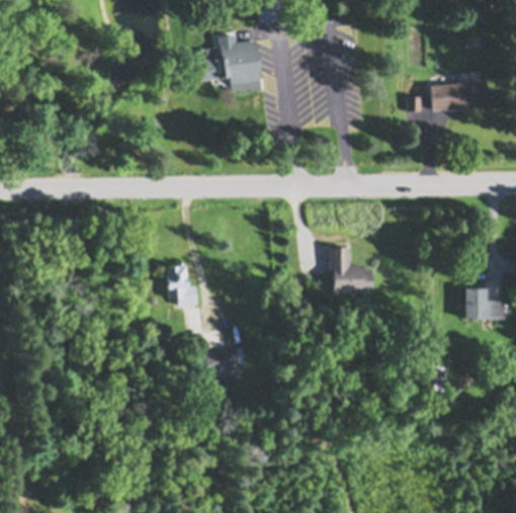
[(278,0),(281,19),(262,22),(258,0),(278,0)]
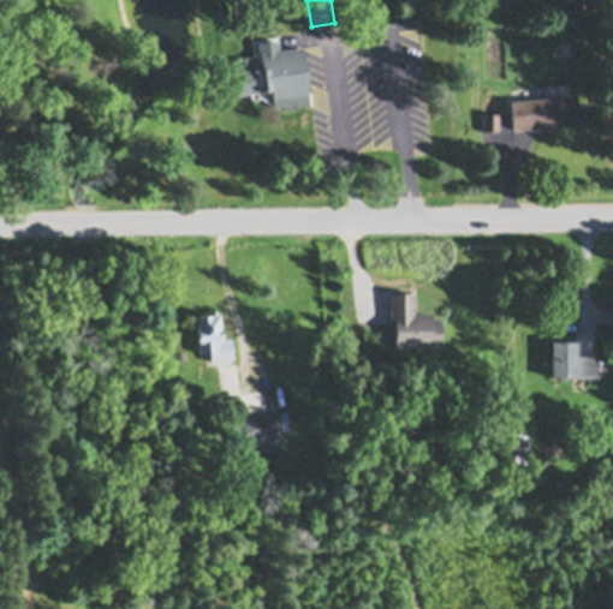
[(566,0),(595,0),(596,13),(569,16),(566,0)]
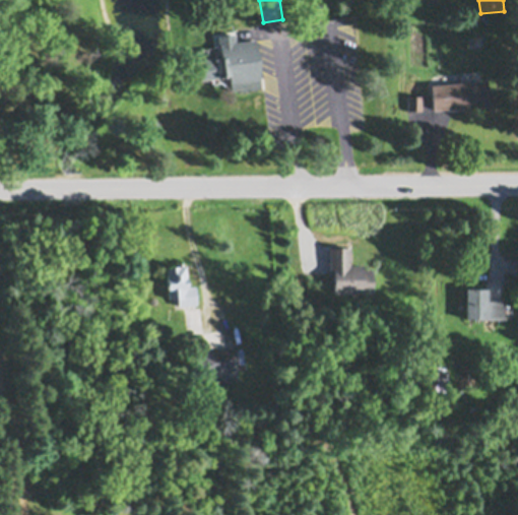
[(215,59),(222,58),(220,37),(236,35),(237,43),(257,41),(263,90),(242,93),(242,92),(233,93),(231,75),(219,76),(220,80),(202,82),(199,60),(215,59)]
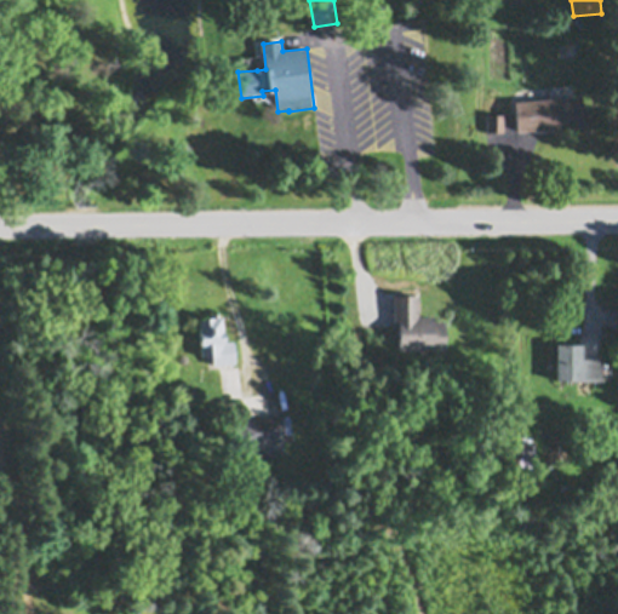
[(584,98),(585,128),(519,133),(516,103),(584,98)]
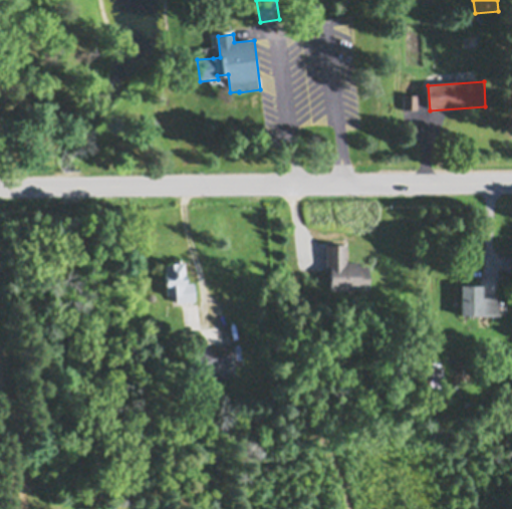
[(405,97),(419,97),(419,111),(405,111),(405,97)]
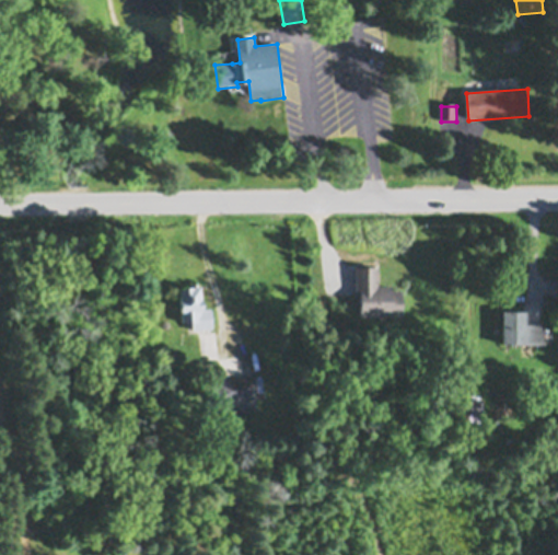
[(356,268),(379,268),(379,288),(393,287),(393,292),(403,292),(404,318),(361,319),(361,296),(357,296),(356,268)]
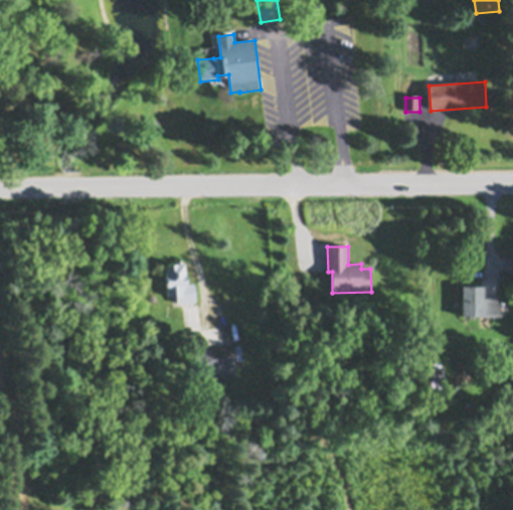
[(177,303),(177,296),(168,296),(167,286),(166,286),(166,274),(166,264),(184,264),(185,273),(186,273),(186,284),(195,284),(195,303),(177,303)]
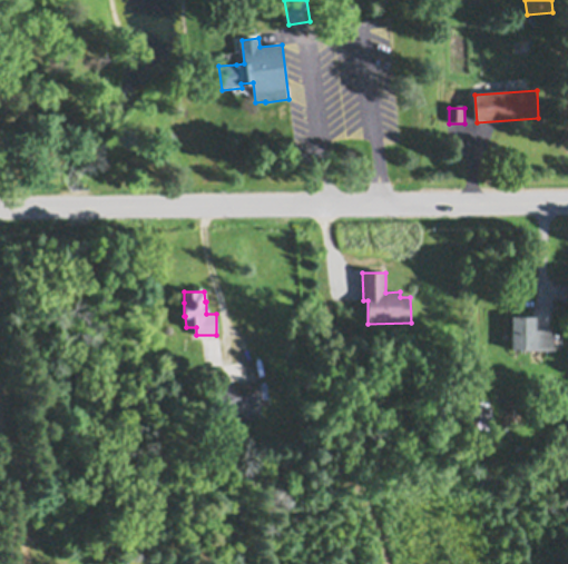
[(512,317),(537,317),(536,332),(555,332),(555,353),(512,350),(512,317)]
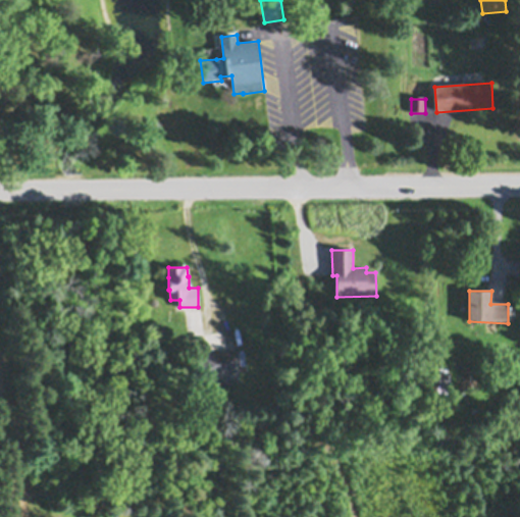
[(201,355),(239,353),(240,376),(239,376),(240,384),(203,386),(202,371),(201,371),(201,355)]
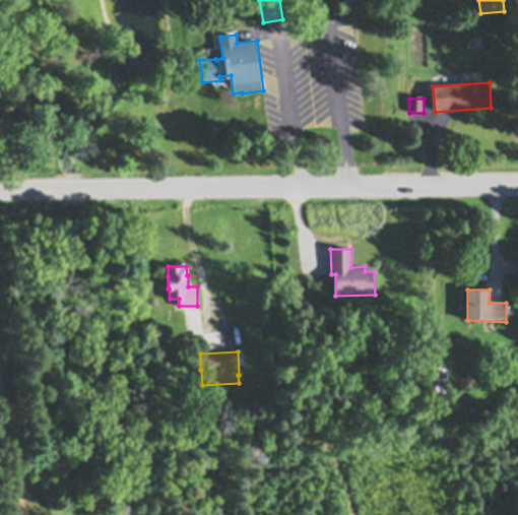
[(427,370),(449,373),(447,393),(424,390),(427,370)]
